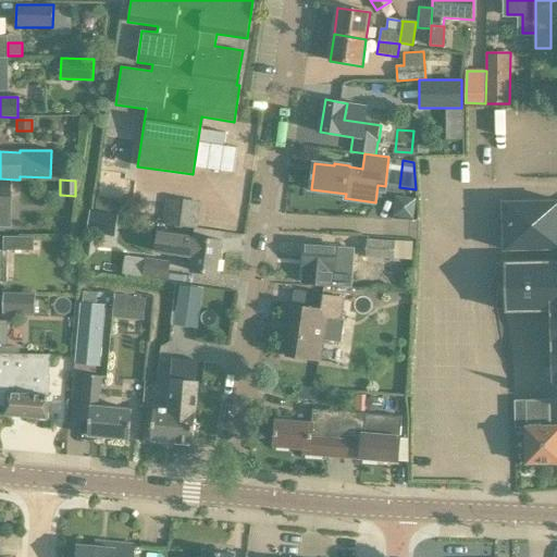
[(0,211),(10,212),(10,182),(0,181),(0,211)]
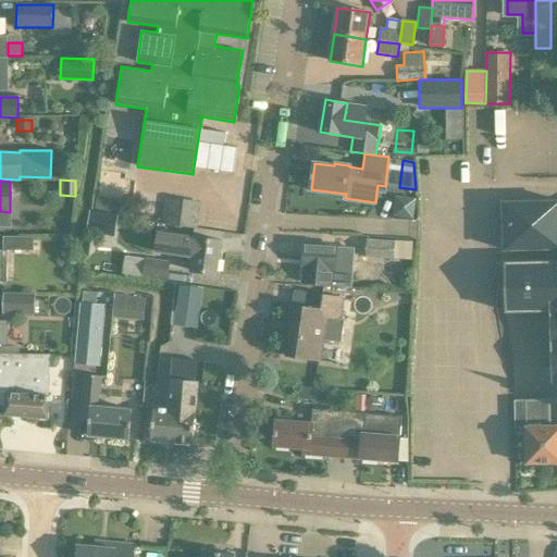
[(197,232),(197,230),(201,202),(165,196),(161,226),(197,232)]
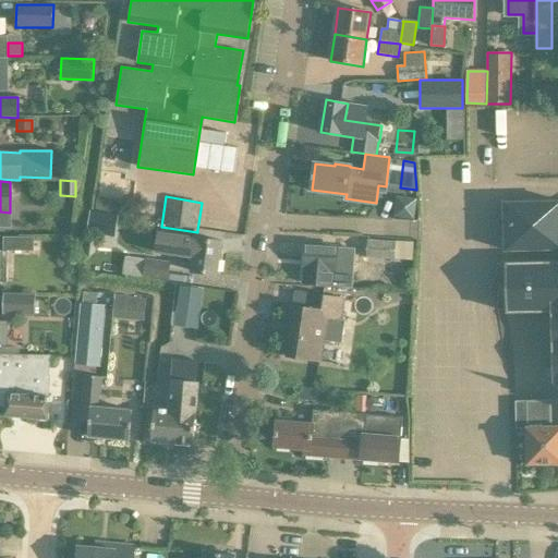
[(550,311),(550,313),(553,383),(557,387),(557,201),(504,203),(505,251),(557,249),(557,262),(505,264),(506,312),(550,311)]
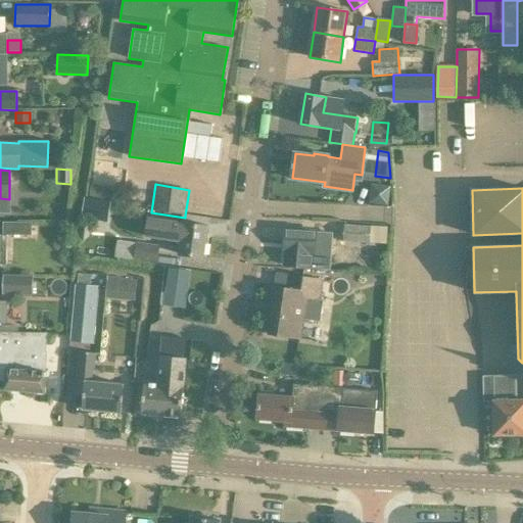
[(182,223),(182,224),(155,219),(152,237),(180,241),(179,254),(203,258),(208,227),(182,223)]
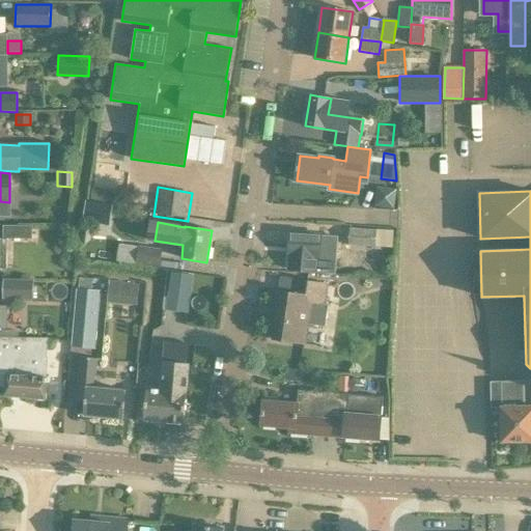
[(2,226),(3,240),(31,240),(32,226),(2,226)]
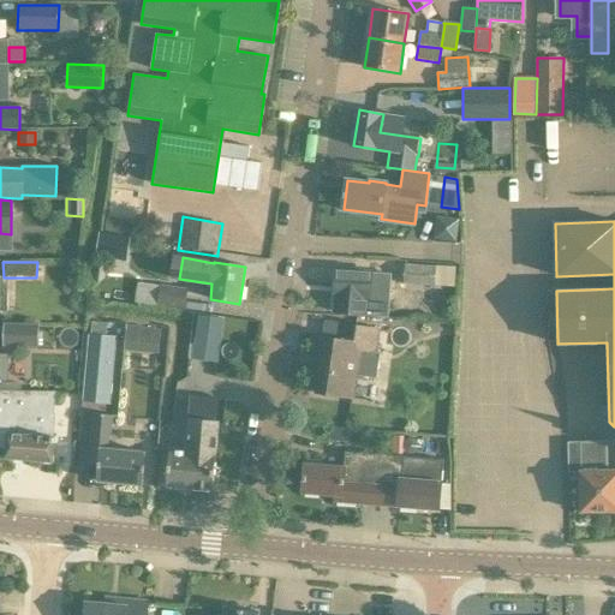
[(434,287),(435,286),(454,287),(455,267),(436,266),(405,264),(402,285),(434,287)]
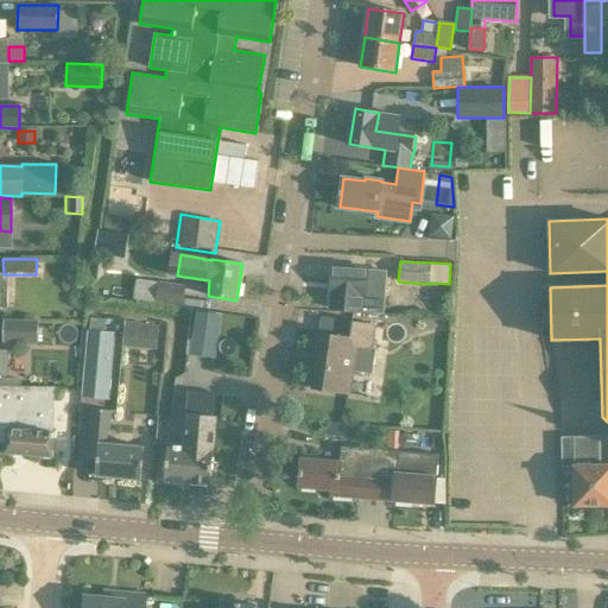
[(365,311),(367,268),(333,267),(330,310),(365,311)]
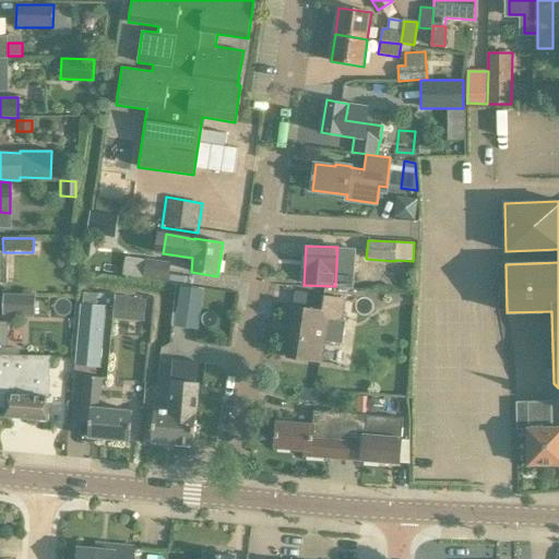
[(170,263),(145,259),(145,260),(125,257),(122,275),(142,278),(168,282),(170,263)]
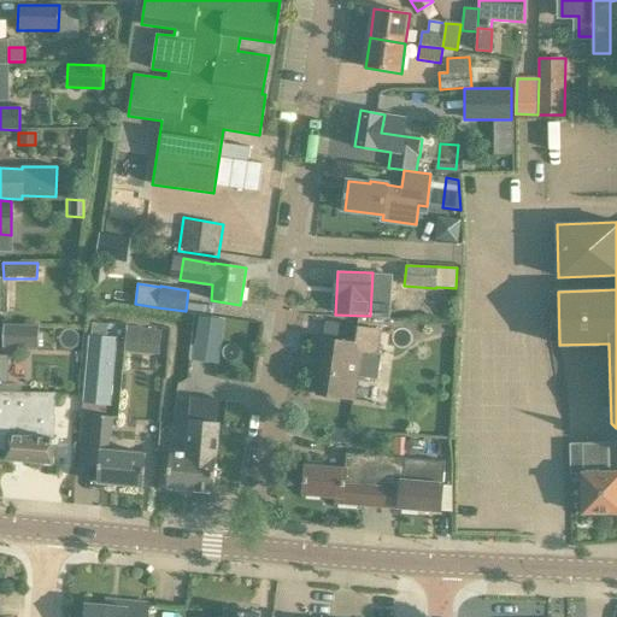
[(224,319),(199,316),(195,338),(221,341),(224,319)]
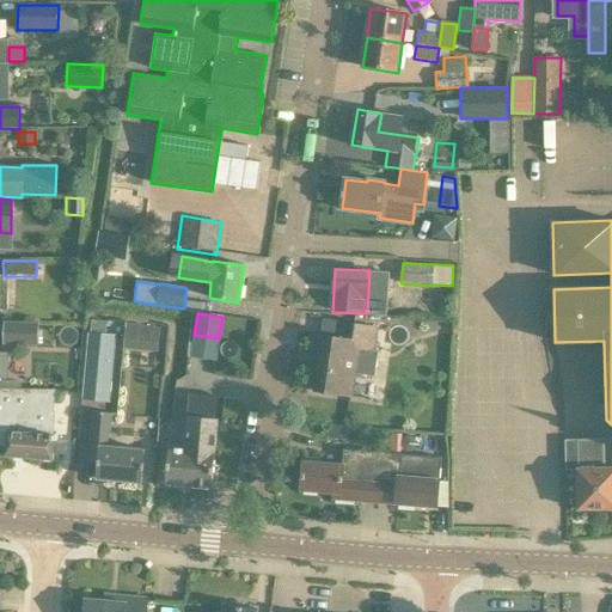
[(91,320),(91,332),(105,334),(106,322),(91,320)]
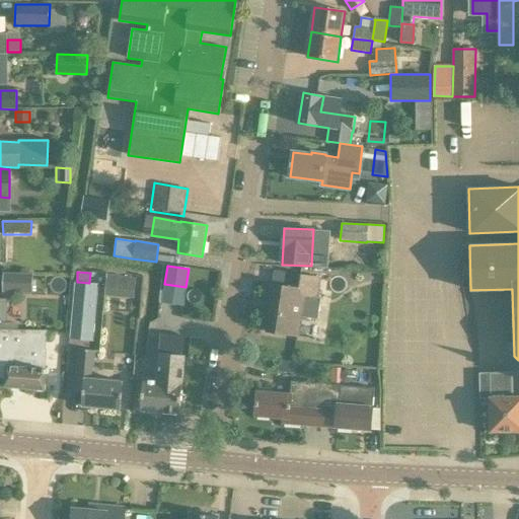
[(4,275),(3,290),(30,290),(30,289),(32,289),(32,276),(24,276),(24,275),(4,275)]
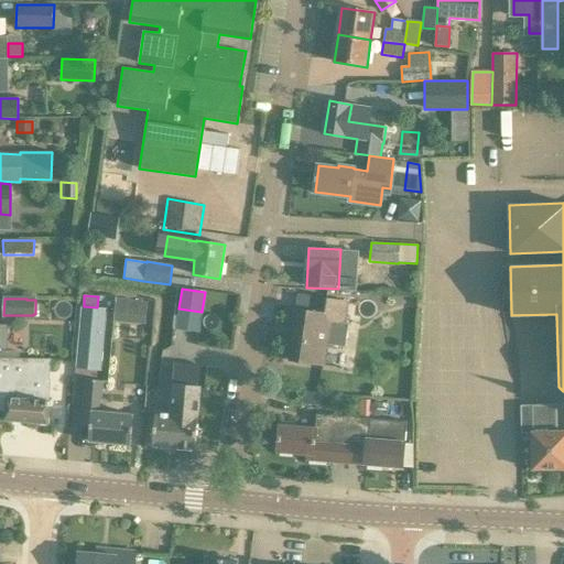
[(125,323),(127,300),(116,299),(115,322),(125,323)]
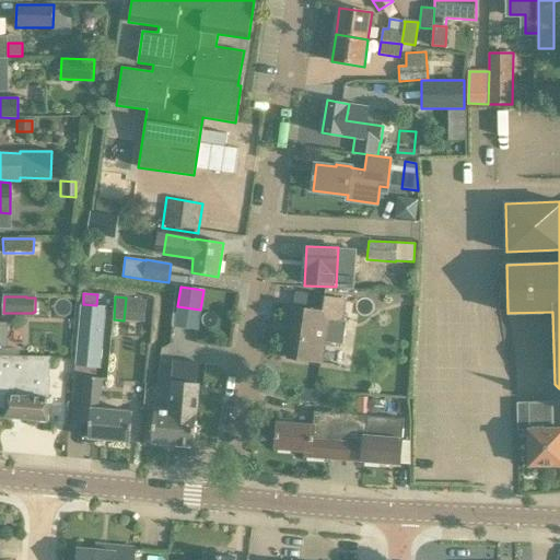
[(288,358),(324,363),(327,343),(342,346),(346,323),(343,323),(347,301),(319,296),(317,311),(296,307),(288,358)]
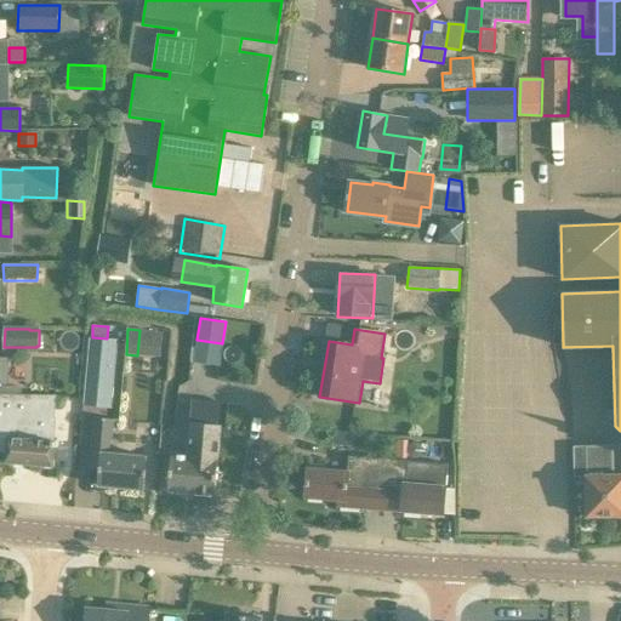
[(92,340),(86,402),(108,404),(108,402),(112,399),(113,387),(109,385),(114,341),(92,340)]
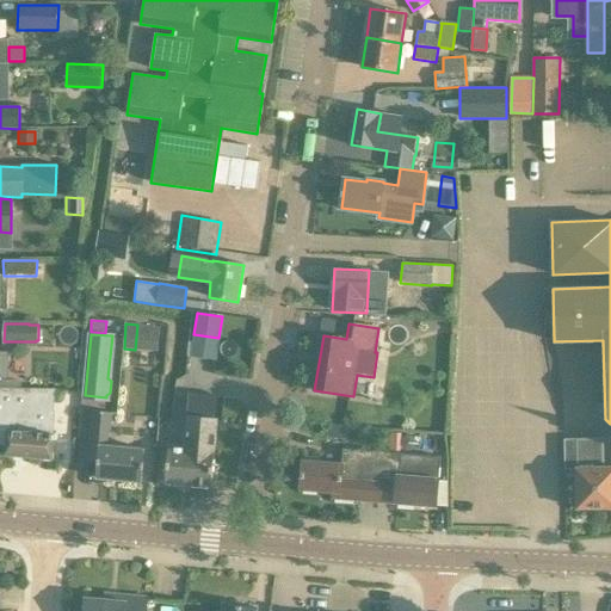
[(0,445),(7,446),(7,429),(53,431),(54,413),(53,413),(54,393),(8,390),(0,389),(0,445)]
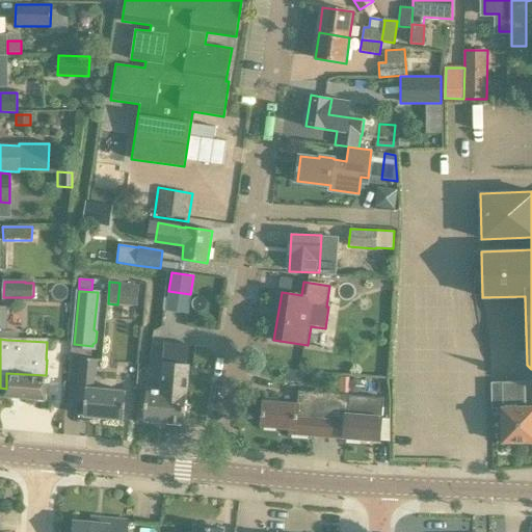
[(173,363),(188,364),(192,365),(194,347),(164,344),(160,392),(147,390),(143,421),(165,424),(173,363)]
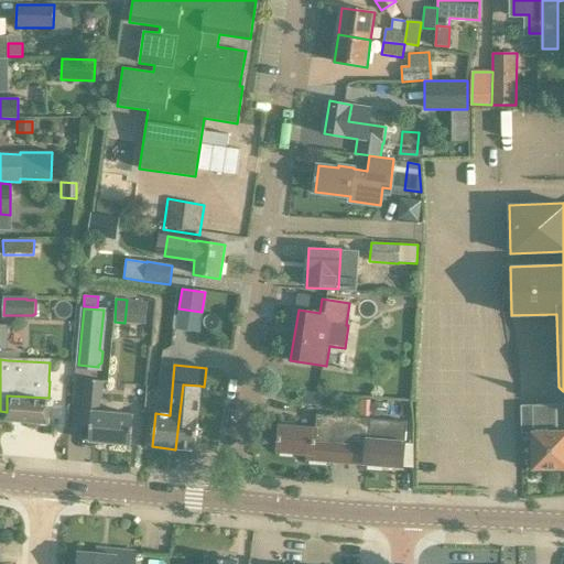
[(84,403),(82,426),(90,427),(89,440),(130,444),(133,415),(101,412),(91,411),(93,402),(101,403),(104,381),(87,379),(84,403)]
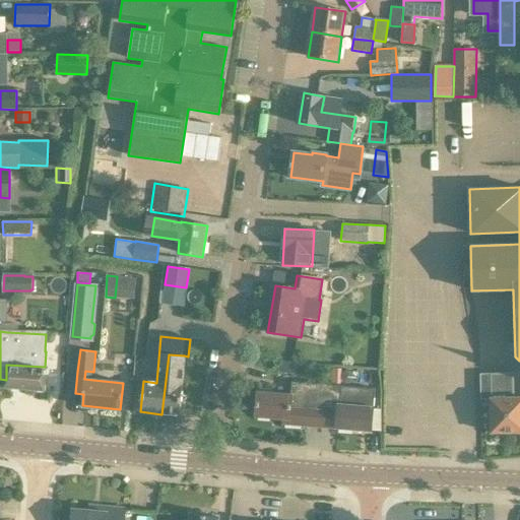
[(182,378),(184,355),(169,354),(161,414),(180,415),(184,378),(182,378)]
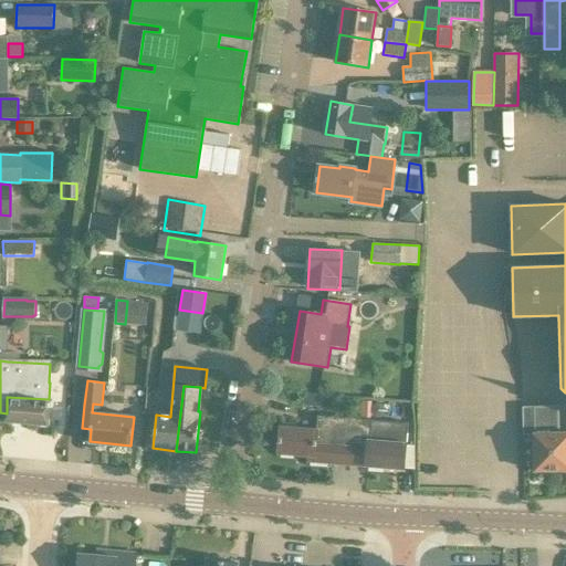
[(343,413),(344,400),(321,398),(321,396),(303,395),(303,406),(320,408),(320,406),(333,407),(333,412),(343,413)]
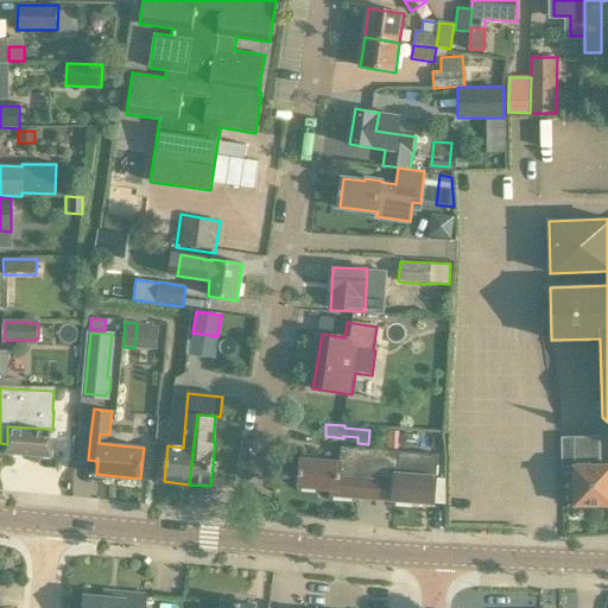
[(7,444),(6,454),(52,457),(54,432),(52,432),(52,429),(7,426),(7,444)]
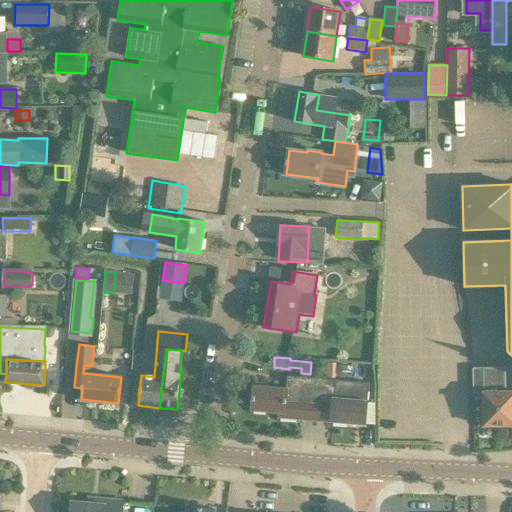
[(336,364),(328,364),(327,378),(335,378),(336,364)]
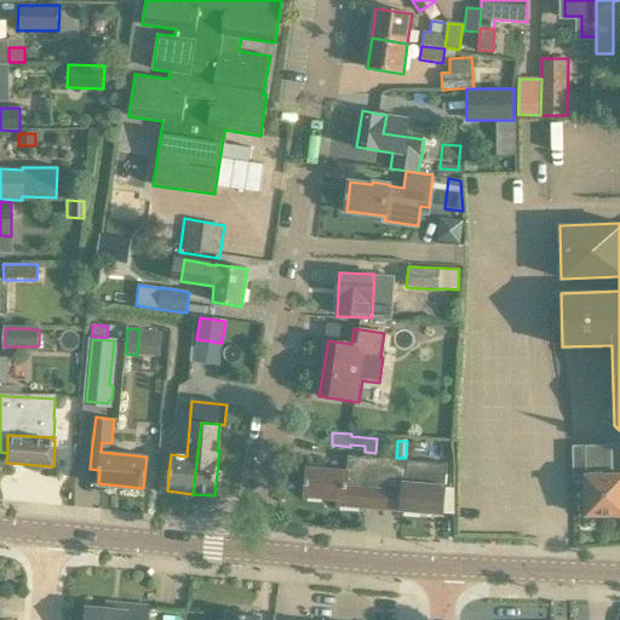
[(613,445),(578,446),(573,446),(574,476),(586,476),(587,516),(619,515),(619,474),(614,474),(613,445)]
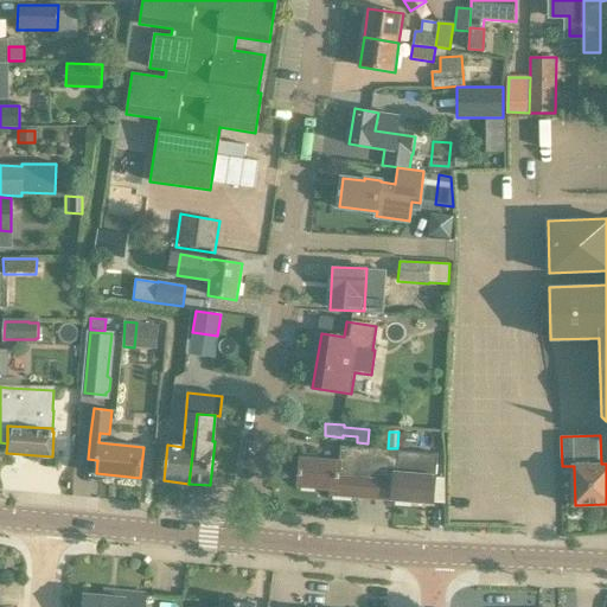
[(396,465),(398,451),(340,446),(339,460),(299,458),(296,486),(330,489),(330,494),(394,500),(395,481),(396,465)]
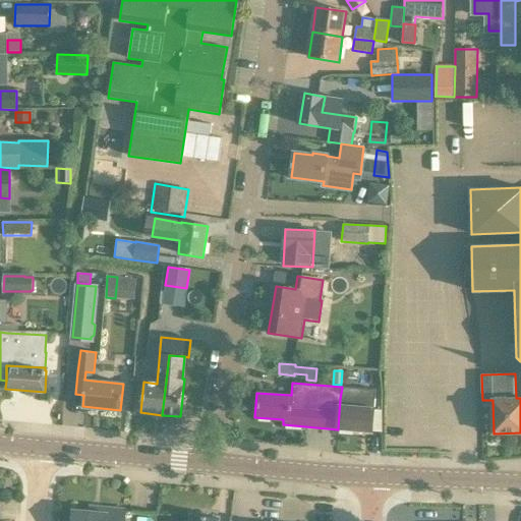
[(375,389),(342,387),(340,399),(339,413),(338,429),(372,432),(375,389)]
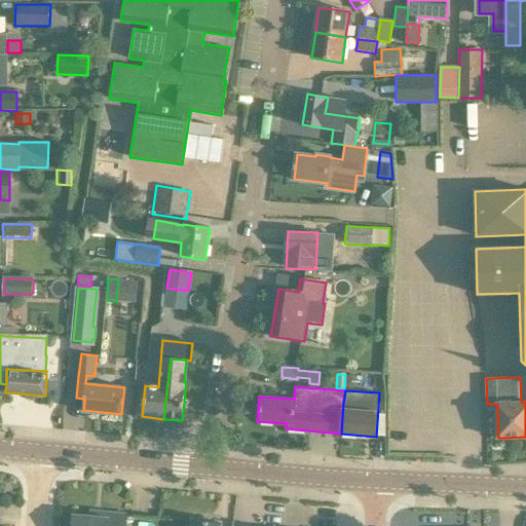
[(71,525),(123,525),(125,514),(102,511),(101,517),(73,514),(71,525)]
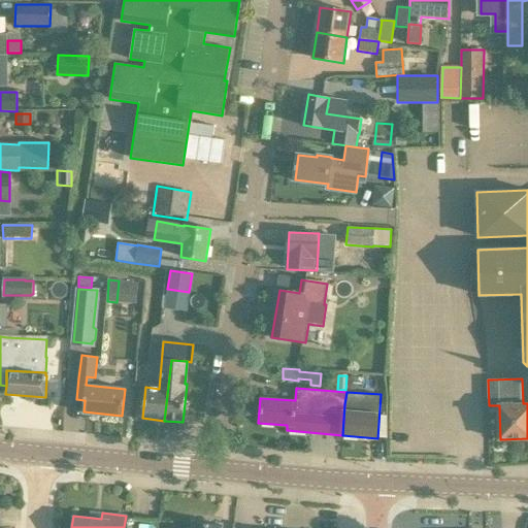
[(205,520),(198,519),(197,522),(194,522),(193,527),(219,527),(220,524),(207,523),(205,520)]
